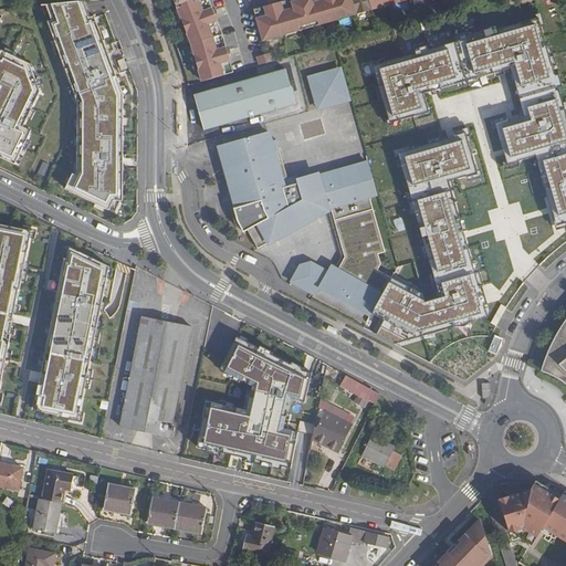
[(73,174),(65,189),(109,210),(114,201),(123,201),(124,95),(95,17),(91,18),(84,0),(48,4),(53,20),(50,21),(80,103),(79,173),(76,175),(73,174)]
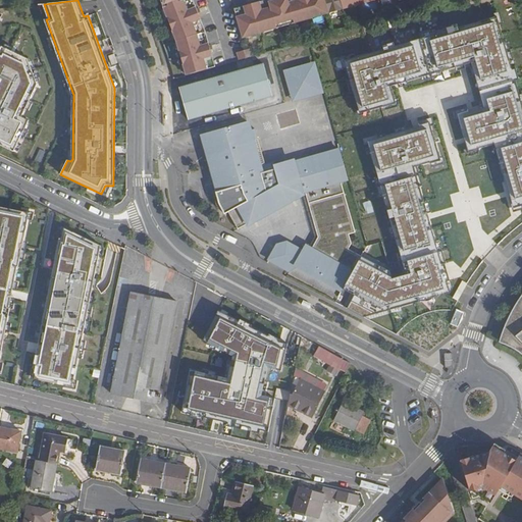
[(159,0),(160,2),(161,5),(158,6),(170,39),(179,72),(200,67),(197,57),(207,54),(204,42),(194,44),(191,33),(186,21),(196,17),(192,6),(181,9),(177,0),(174,0),(173,0),(159,0)]
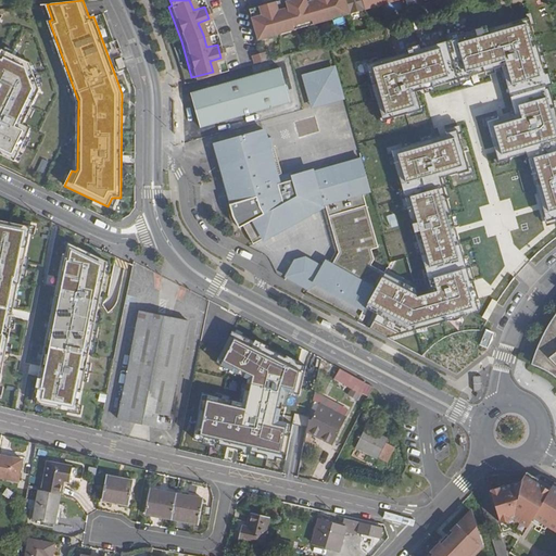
[(257,38),(368,8),(366,0),(315,0),(310,2),(308,0),(287,0),(289,8),(277,11),(274,0),(267,2),(261,4),(264,15),(252,19),(257,38)]
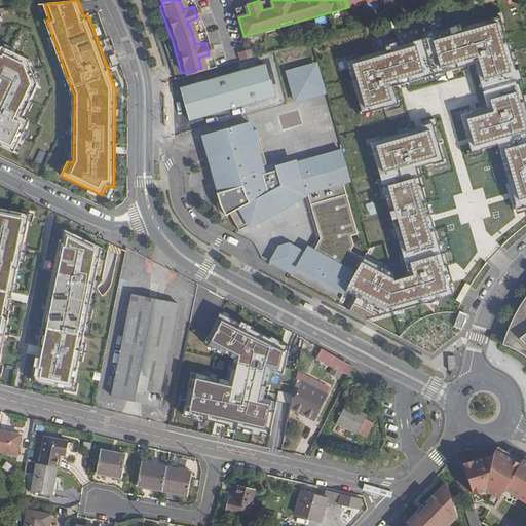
[(519,0),(506,0),(510,9),(521,6),(519,0)]
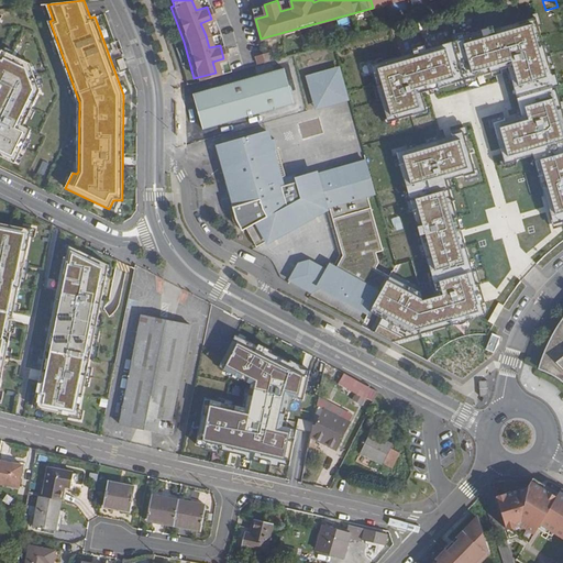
[(562,120),(534,20),(372,66),(388,122),(427,111),(421,92),(431,89),(498,70),(507,67),(521,116),(508,119),(493,123),(505,164),(534,155),(562,146),(562,120)]
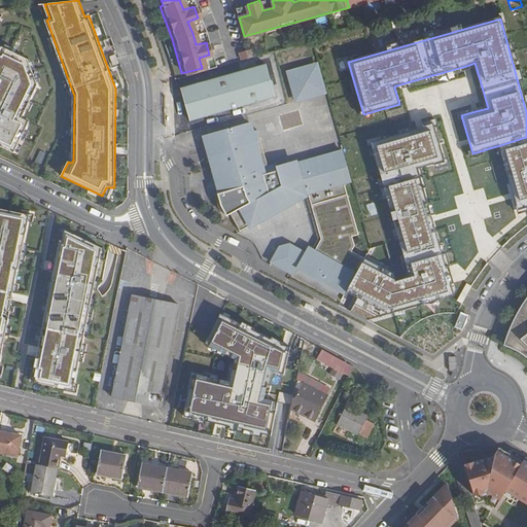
[(0,145),(14,152),(30,121),(23,117),(38,85),(29,59),(3,46),(1,49),(0,48),(0,145)]
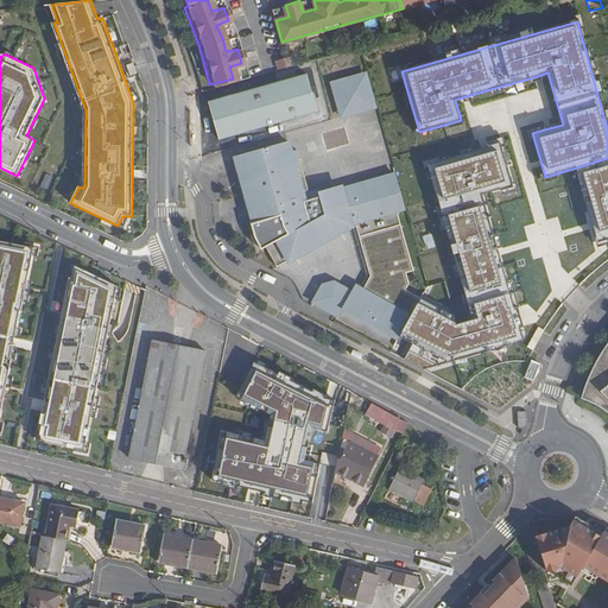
[(290,59),(274,64),(276,71),(292,68),(290,59)]
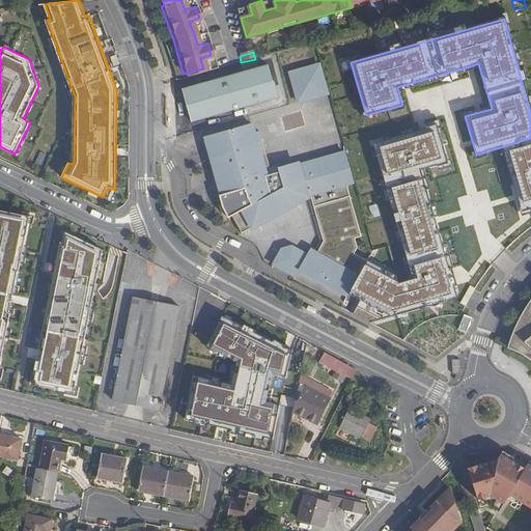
[(330,94),(320,62),(288,72),(298,104),(330,94)]
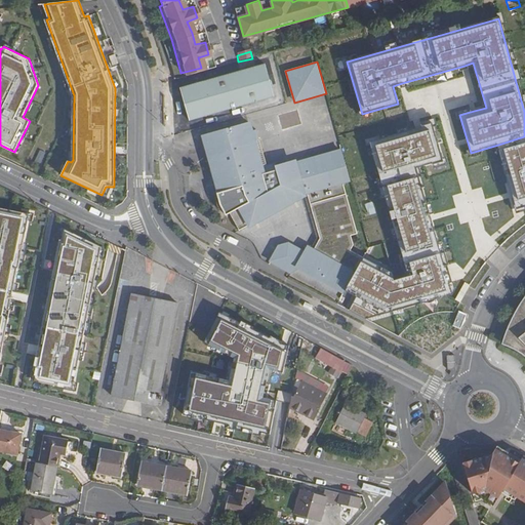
[(275,98),(266,67),(182,87),(190,120),(275,98)]
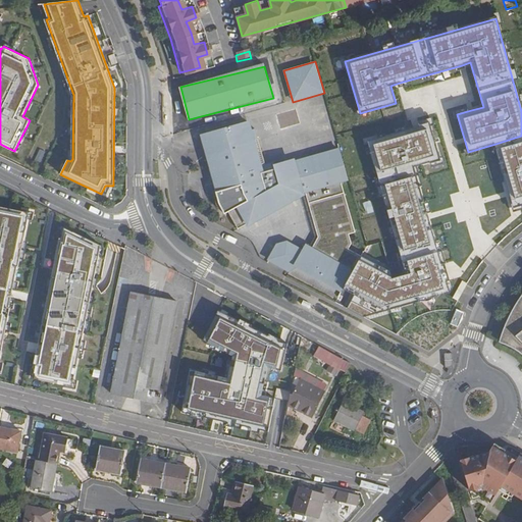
[(274,168),(262,171),(251,129),(248,120),(202,134),(218,191),(216,192),(219,203),(224,214),(228,212),(238,229),(306,193),(318,237),(312,247),(306,243),(303,249),(294,265),(341,292),(353,269),(360,255),(349,249),(352,244),(349,233),(356,232),(342,183),(349,180),(340,147),(296,160),(295,158),(274,164),(273,164),(274,168)]
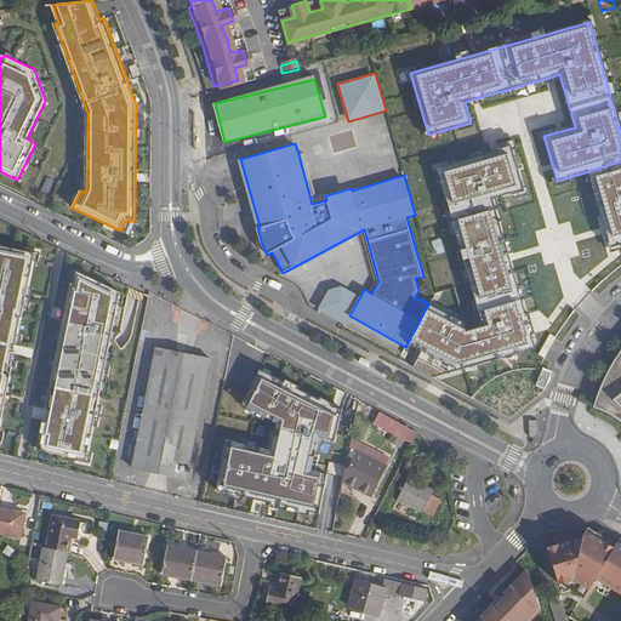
[(496,152),(438,169),(450,212),(493,200),(525,191),(512,147),(496,152)]
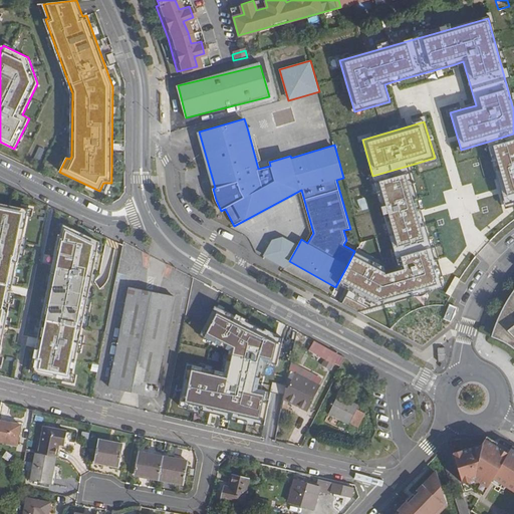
[(513,200),(513,134),(488,142),(502,191),(505,202),(513,200)]
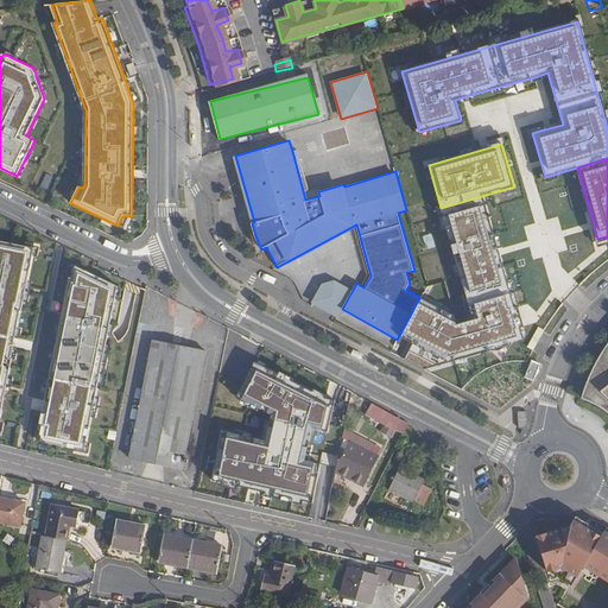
[(482,196),(441,208),(467,299),(508,287),(498,252),(482,196)]
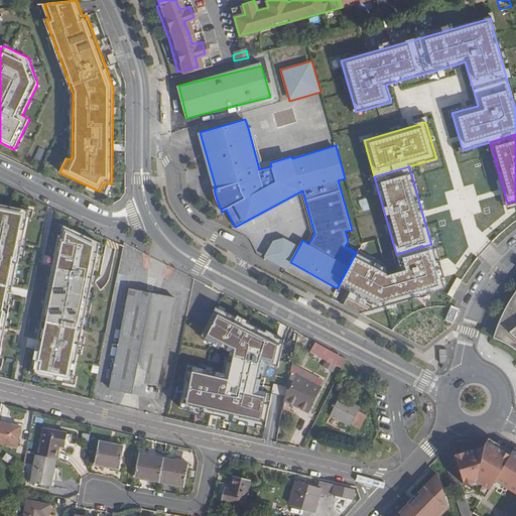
[(29,211),(0,204),(0,349),(9,304),(8,304),(17,263),(18,264),(29,211)]
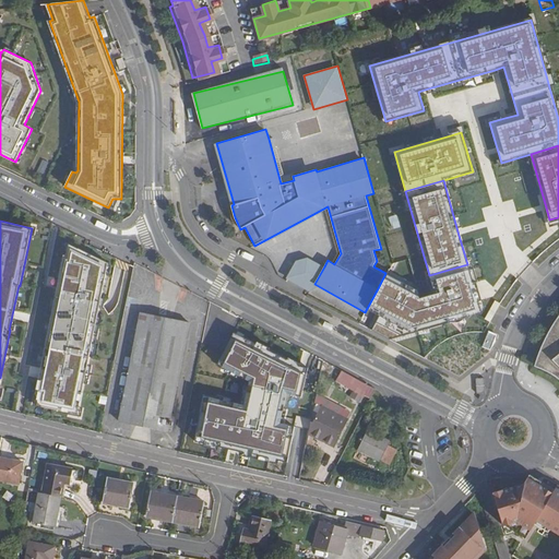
[(108,263),(69,244),(66,256),(63,256),(36,396),(38,397),(37,405),(79,413),(108,263)]
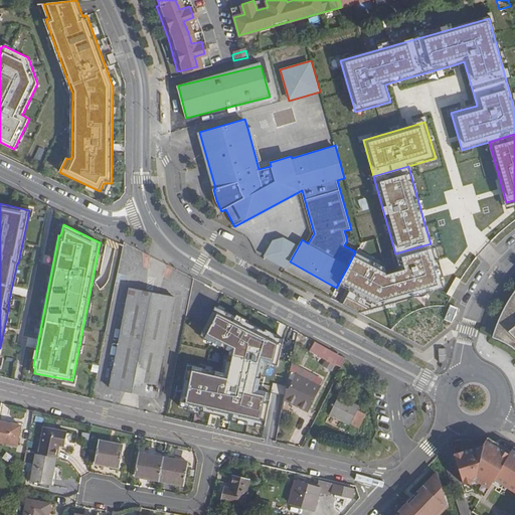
[(290,262),(299,245),(283,237),(273,240),(264,256),(285,269),(290,262)]
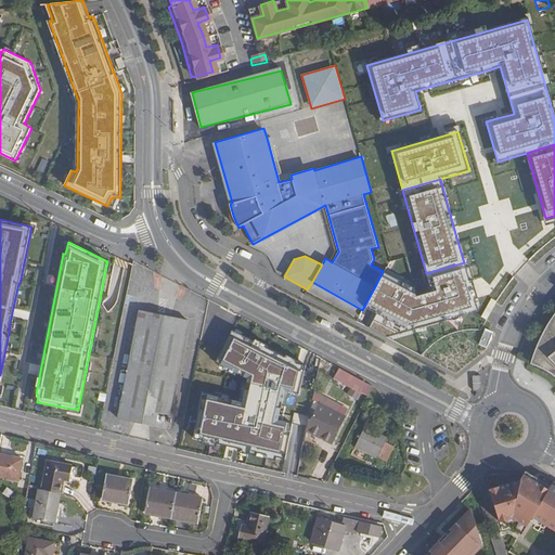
[(464,262),(426,273),(431,292),(417,296),(382,276),(366,305),(410,330),(477,310),(473,295),(464,262)]
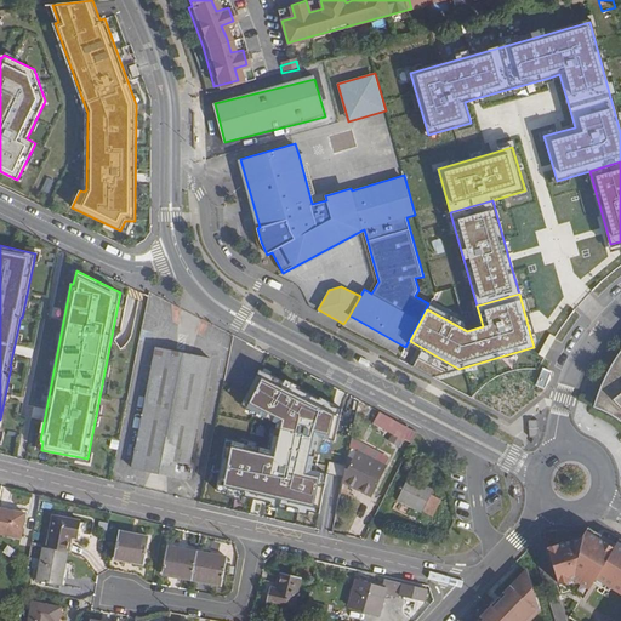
[(191,461),(211,359),(183,353),(157,348),(134,468),(187,478),(187,476),(191,477),(194,462),(191,461)]
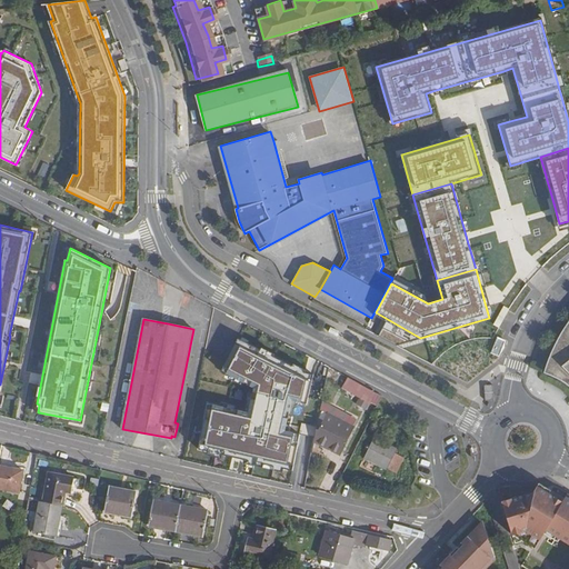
[(568,319),(568,321),(561,331),(557,339),(553,347),(551,351),(548,361),(546,367),(545,373),(546,373),(548,375),(551,376),(555,377),(558,379),(561,380),(566,383),(568,386),(568,319)]
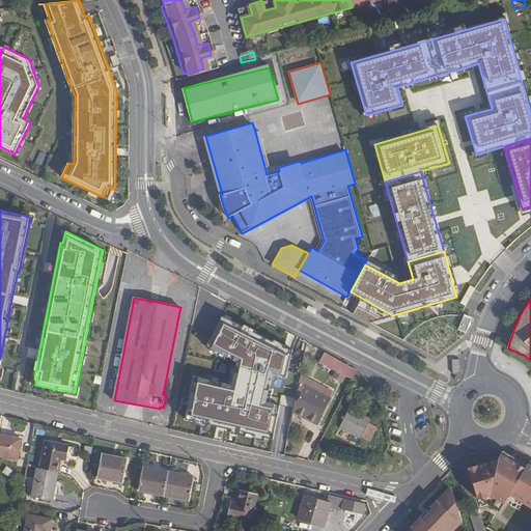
[(463,314),(457,330),(466,333),(471,317),(463,314)]
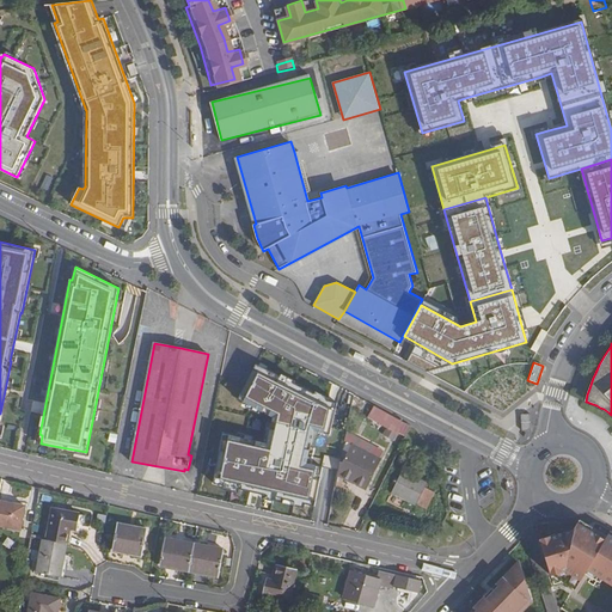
[(329,402),(257,366),(239,399),(273,417),(268,444),(224,434),(214,483),(314,507),(323,469),(307,465),(314,432),(330,435),(337,403),(329,402)]
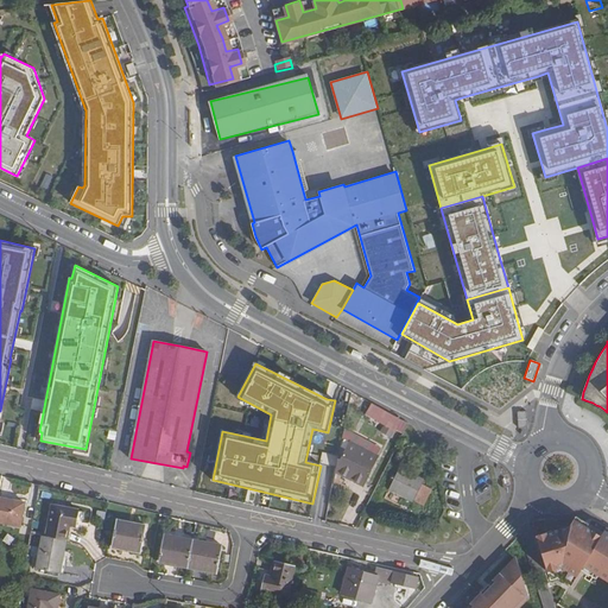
[(401,419),(373,404),(366,415),(384,425),(380,432),(392,438),(401,419)]
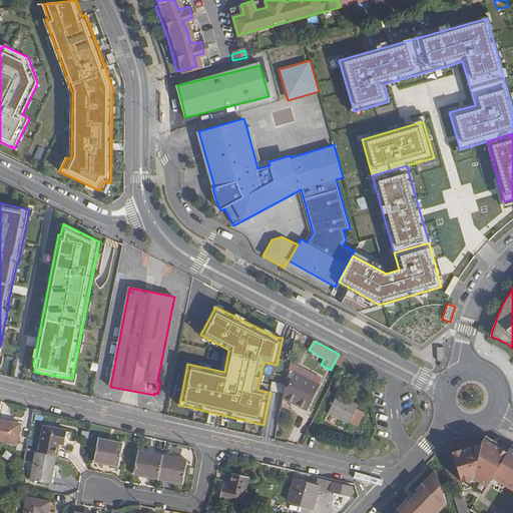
[(444,347),(437,348),(437,357),(438,360),(445,360),(444,347)]
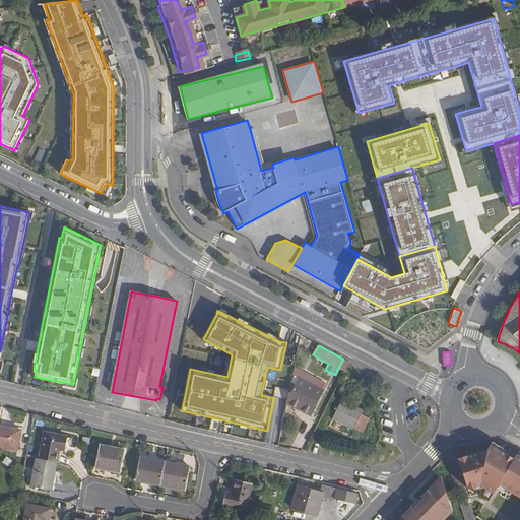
[(299,377),(323,389),(326,383),(294,366),(294,368),(293,374),(299,377)]
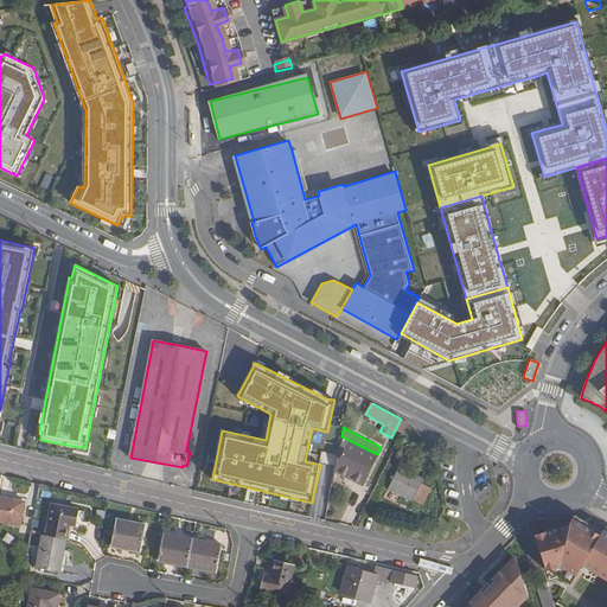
[(338,458),(334,473),(363,487),(378,455),(349,440),(340,459),(338,458)]
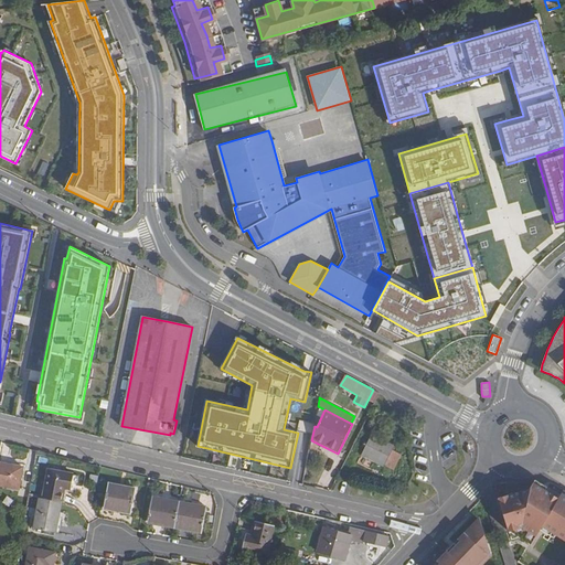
[(394,447),(395,446),(373,435),(362,456),(384,467),(384,466),(394,470),(404,451),(394,447)]
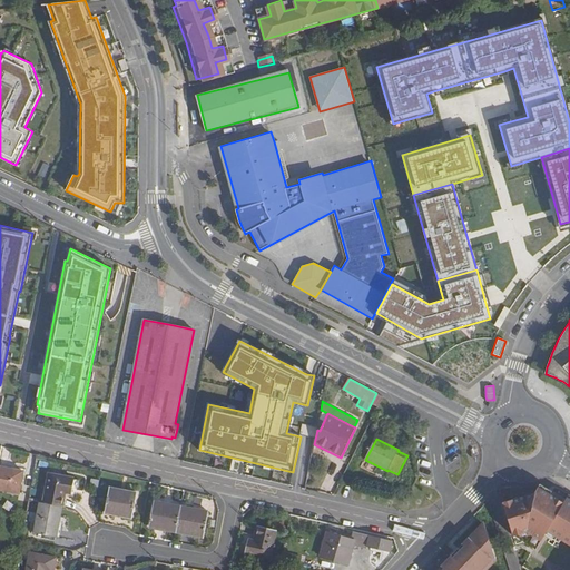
[(25,471),(0,465),(0,489),(20,493),(25,471)]
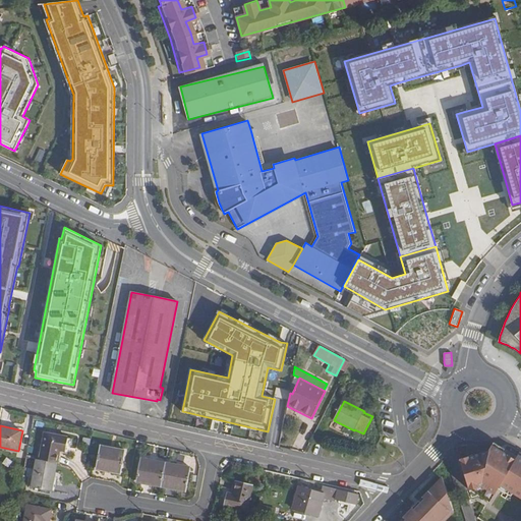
[(68,438),(45,433),(40,460),(57,463),(60,451),(65,452),(68,438)]
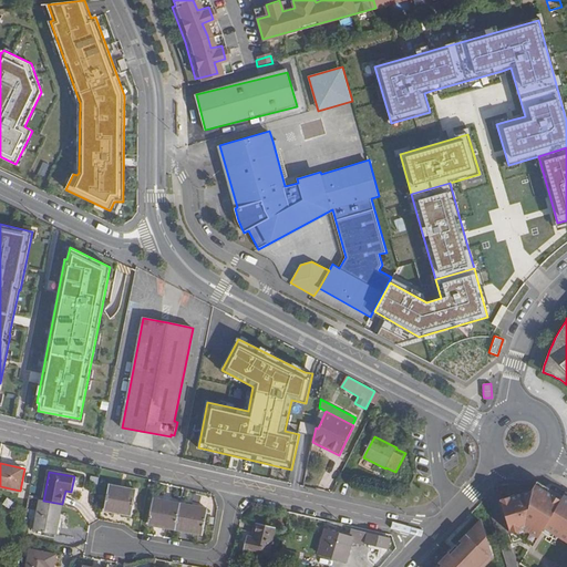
[(132,515),(136,491),(110,485),(104,509),(132,515)]
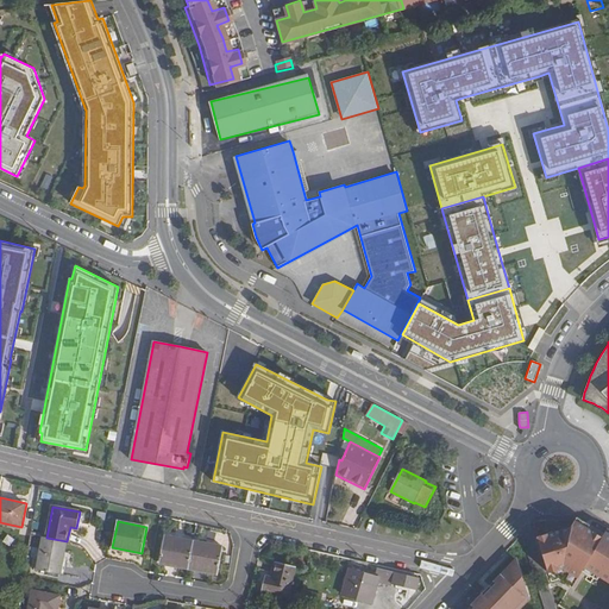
[(608,608),(608,528),(606,533),(585,521),(538,535),(548,572),(564,567),(578,576),(584,567),(608,582),(608,608)]
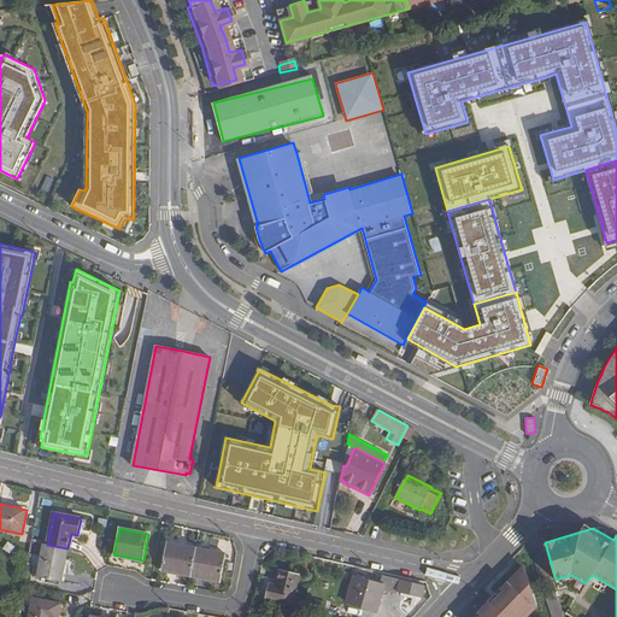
[(37,577),(62,582),(68,548),(47,545),(43,544),(37,577)]
